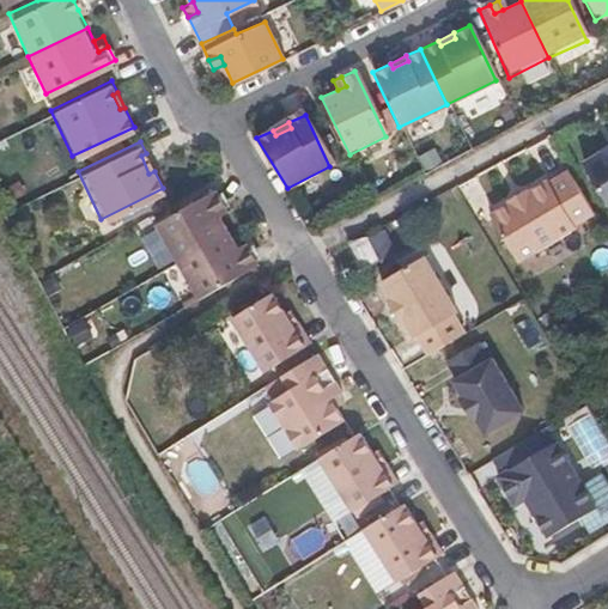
[(605,150),(584,162),(607,202),(607,145),(603,147),(605,150)]
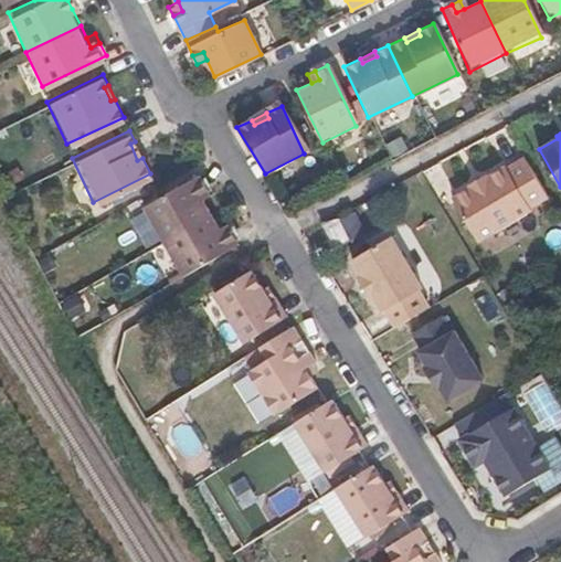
[(143,158),(135,141),(130,144),(137,160),(143,158)]
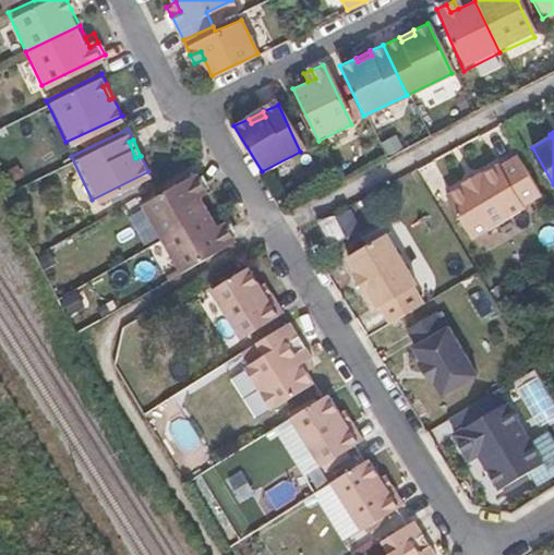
[(445,193),(469,234),(524,204),(522,202),(540,192),(518,153),(500,164),(498,161),(480,172),(479,170),(462,180),(464,182),(445,193)]
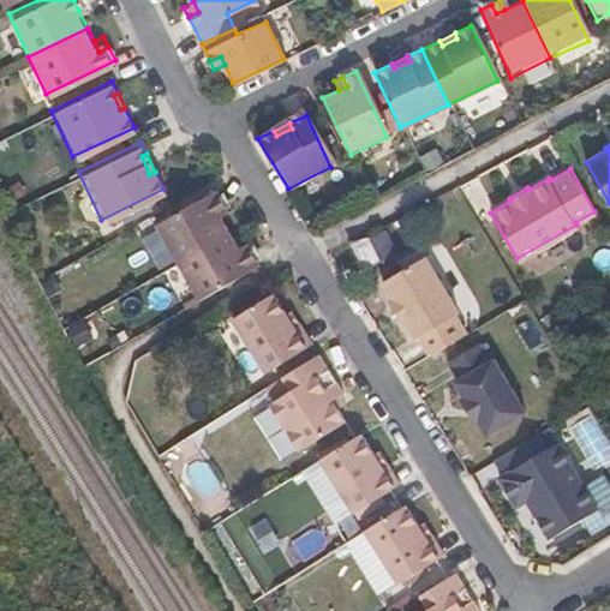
[(179,258),(232,229),(223,211),(219,202),(225,199),(219,185),(159,215),(179,258)]
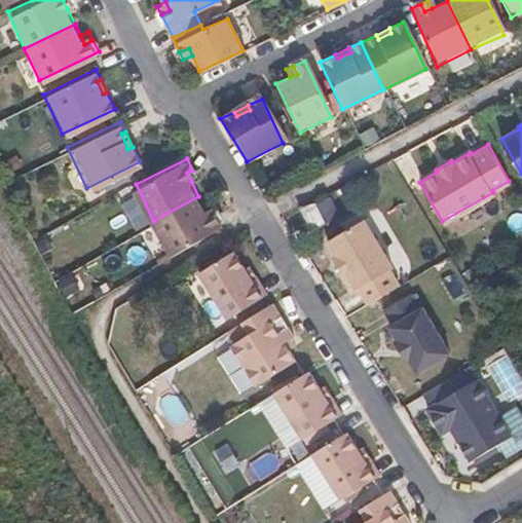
[(196,177),(192,171),(187,173),(191,181),(196,177)]
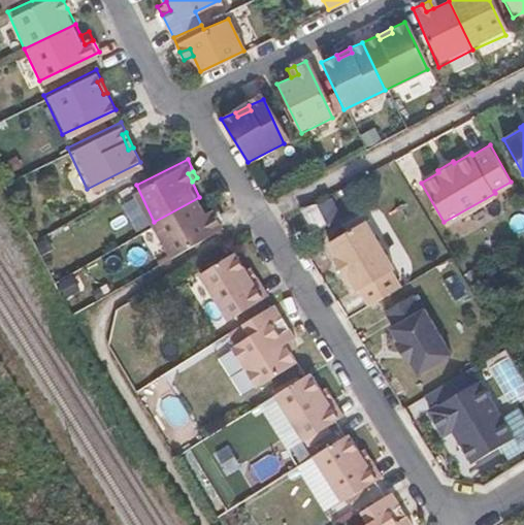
[(154,222),(171,255),(199,238),(222,226),(216,215),(210,218),(206,210),(199,197),(154,222)]
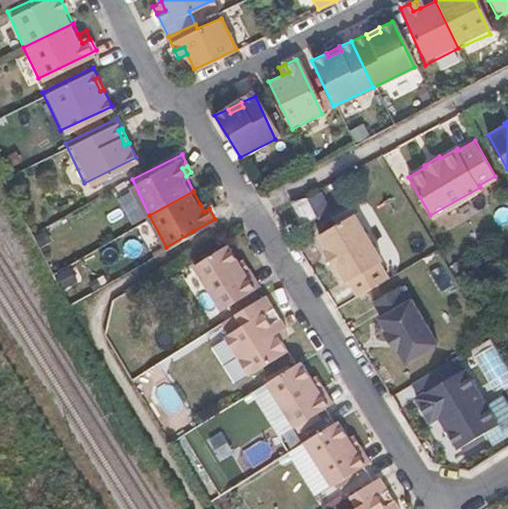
[(204,211),(209,208),(205,201),(200,204),(204,211)]
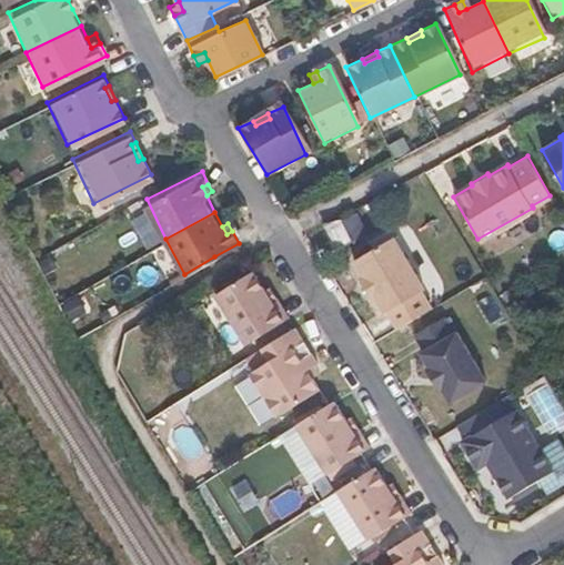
[(351,245),(338,223),(319,228),(332,254),(351,245)]
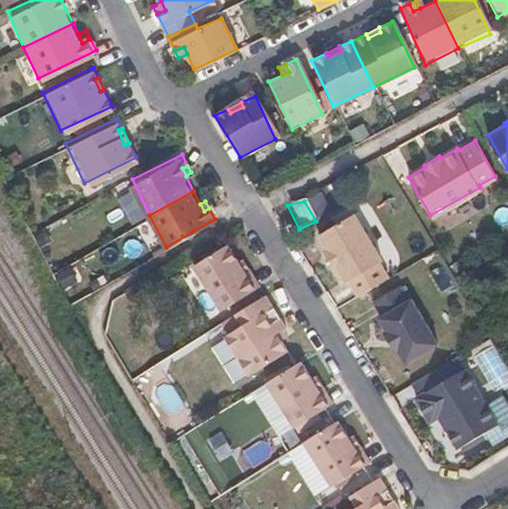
[(348,282),(358,298),(387,280),(378,265),(381,263),(354,216),(318,237),(326,251),(325,252),(335,271),(337,269),(345,284),(348,282)]
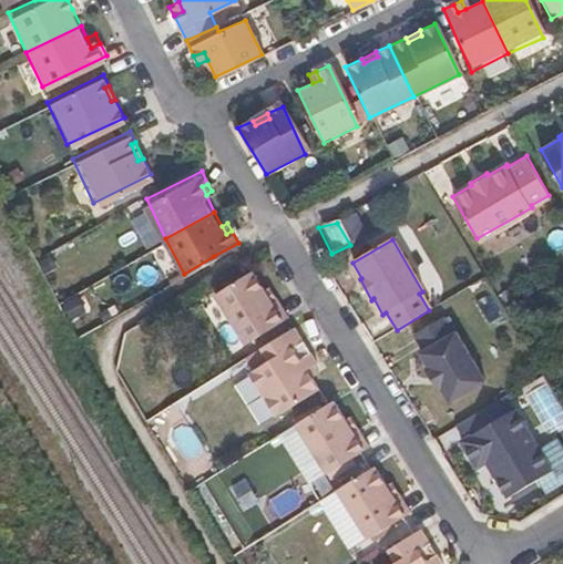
[(254,270),(215,294),(244,341),(283,318),(265,290),(254,270)]
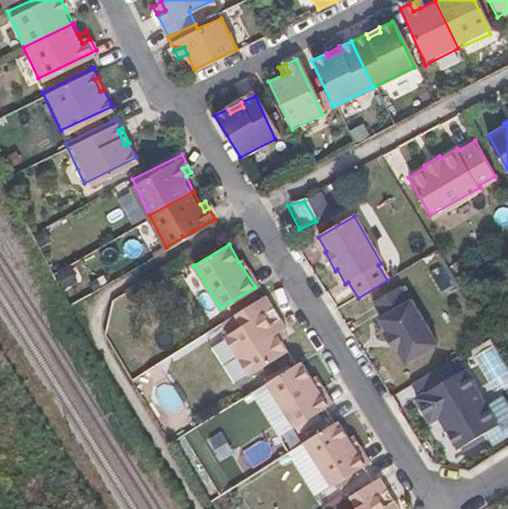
[(244,259),(239,262),(255,287),(259,284),(244,259)]
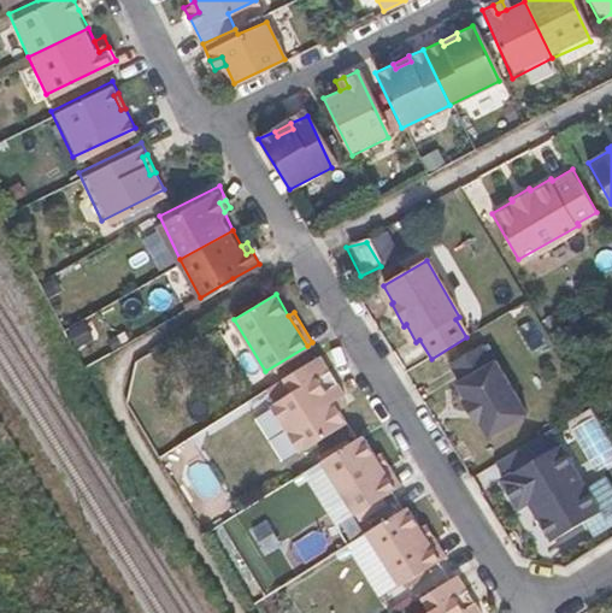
[(480,347),(449,365),(460,384),(455,387),(464,401),(462,402),(474,425),(477,424),(486,440),(525,418),(494,363),(490,366),(480,347)]
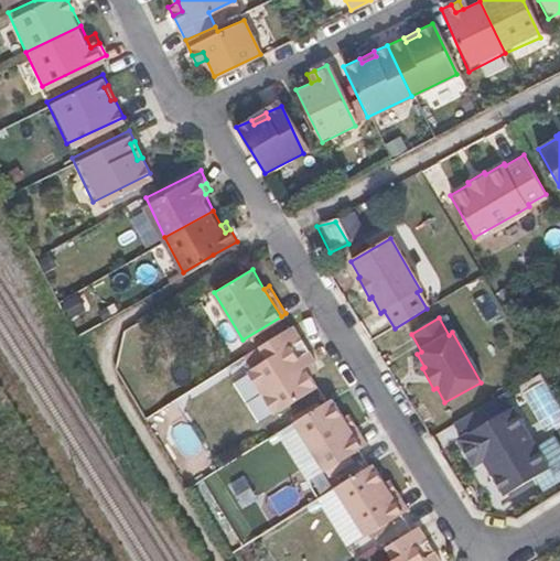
[(314,360),(293,325),(240,357),(276,413),(318,389),(310,375),(304,366),(311,362),(314,360)]
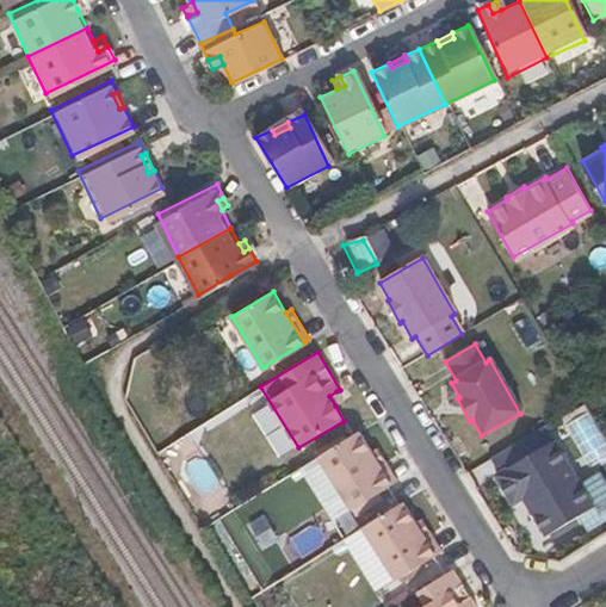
[(342,401),(336,391),(329,396),(335,406),(342,401)]
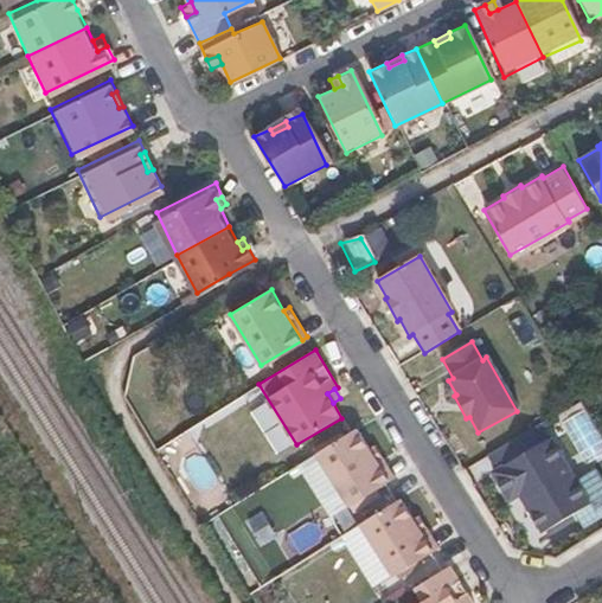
[(370,449),(357,427),(315,453),(348,505),(388,480),(370,449)]
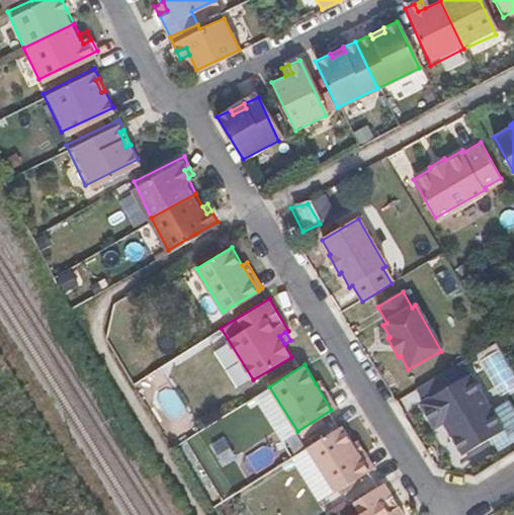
[(464,378),(457,365),(415,390),(423,404),(464,378)]
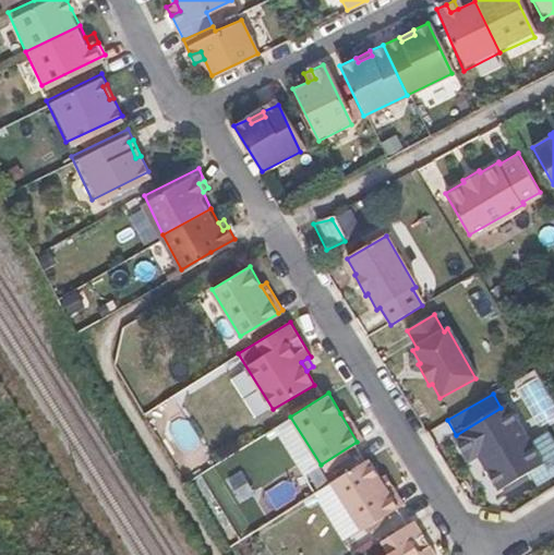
[(501,408),(456,435),(453,437),(465,457),(473,450),(478,458),(498,493),(542,467),(505,405),(501,408)]
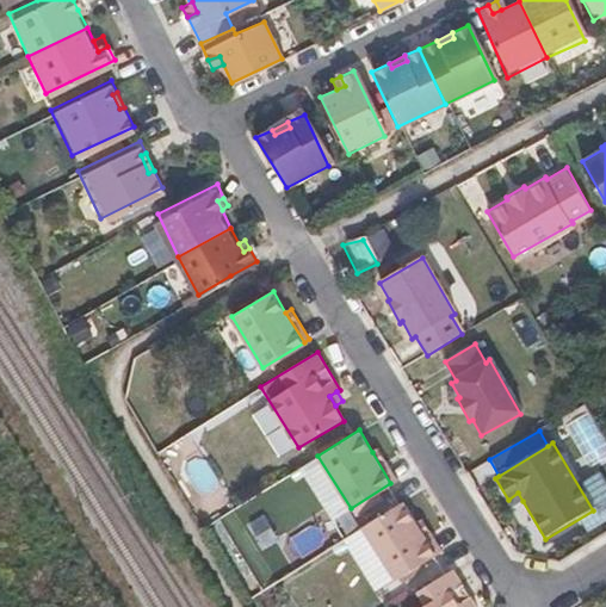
[(378,450),(372,452),(390,483),(396,479),(378,450)]
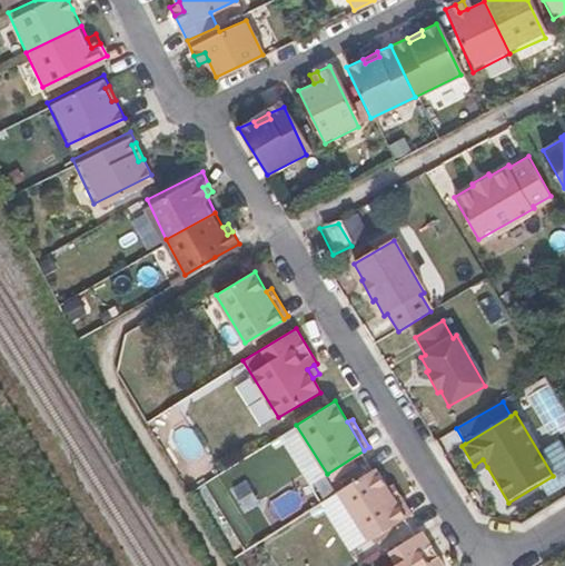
[(483,459),(474,466),(477,472),(487,467),(483,459)]
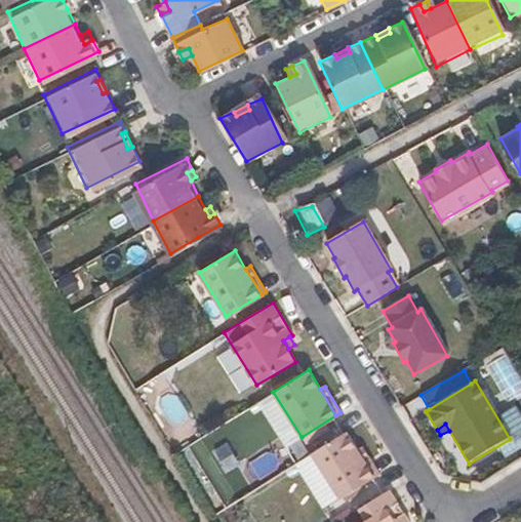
[(345,431),(310,451),(337,497),(372,476),(356,449),(345,431)]
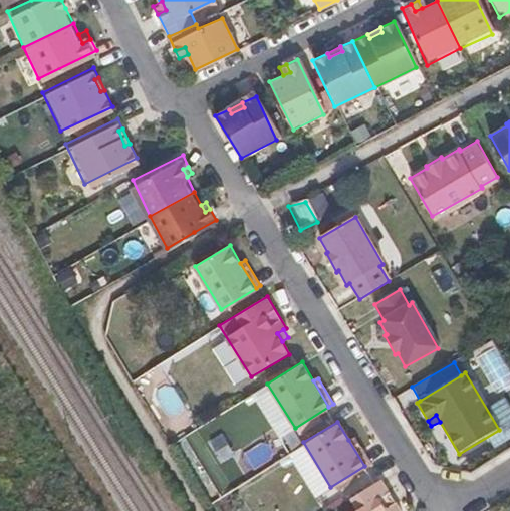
[(352,437),(348,440),(364,466),(368,464),(352,437)]
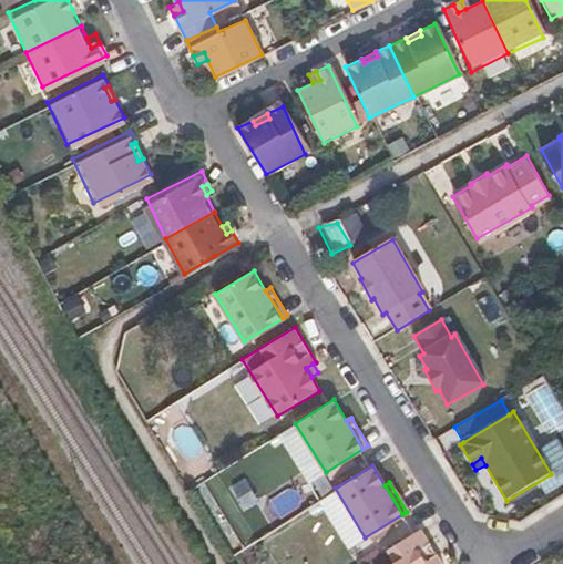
[(438,563),(418,530),(366,561),(367,563),(438,563)]
